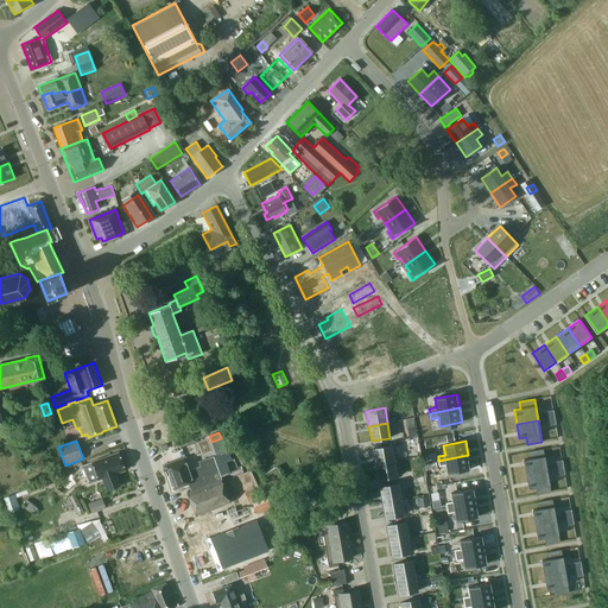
[(373,449),(375,464),(394,461),(391,447),(373,449)]
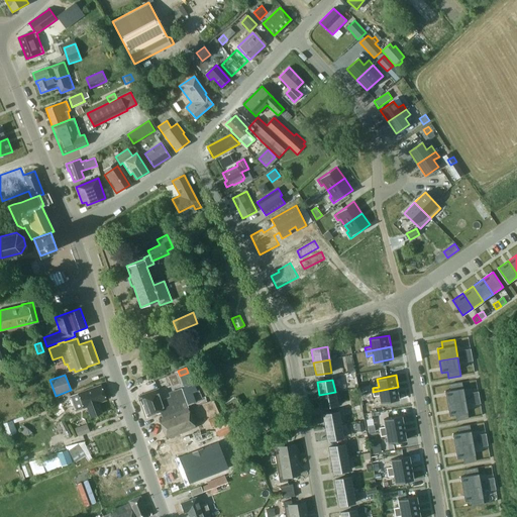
[(451,390),(444,391),(446,404),(466,400),(461,382),(450,384),(451,390)]
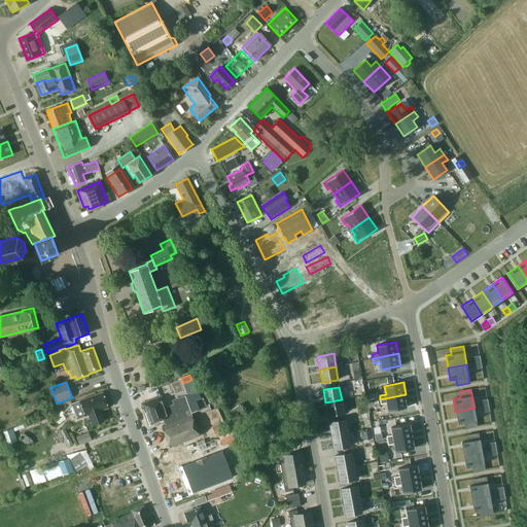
[(109,408),(103,392),(79,400),(84,416),(84,417),(89,415),(93,426),(104,421),(101,411),(109,408)]
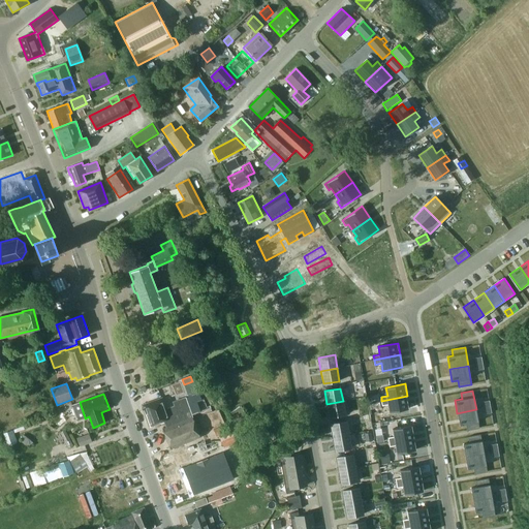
[(407,396),(381,401),(382,405),(389,404),(390,412),(409,408),(407,396)]
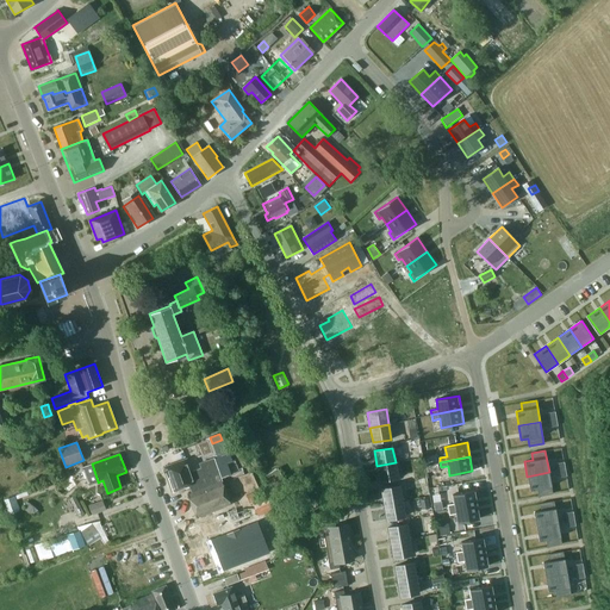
[(187,495),(197,517),(231,504),(213,458),(199,464),(200,467),(192,471),(187,459),(165,468),(174,492),(190,486),(192,493),(187,495)]
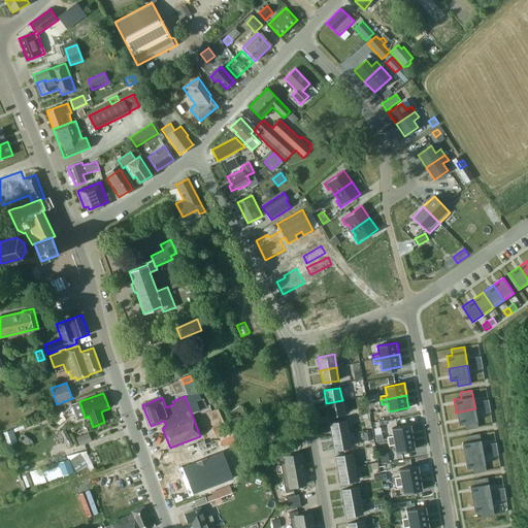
[(344,414),(342,400),(326,403),(328,417),(344,414)]
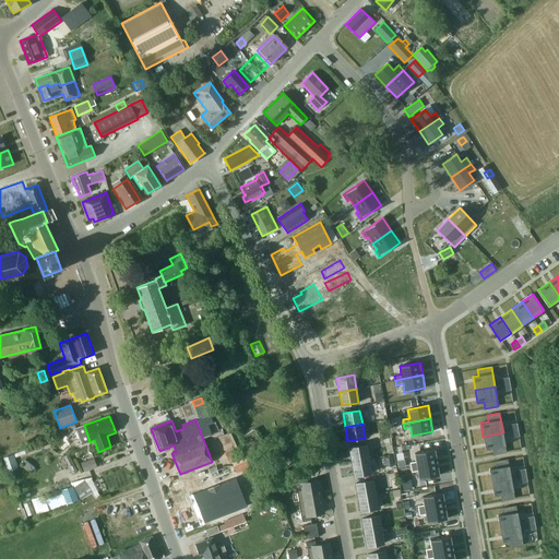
[(84,425),(75,428),(81,444),(90,441),(84,425)]
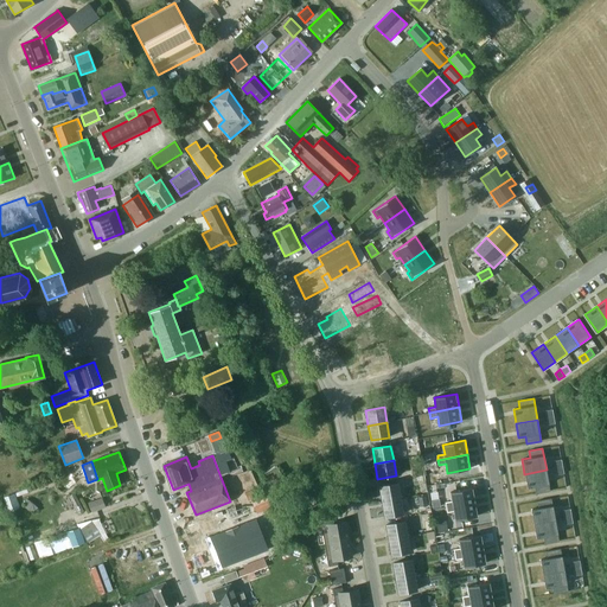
[(547,470),(524,474),(528,489),(535,486),(536,493),(550,491),(547,470)]
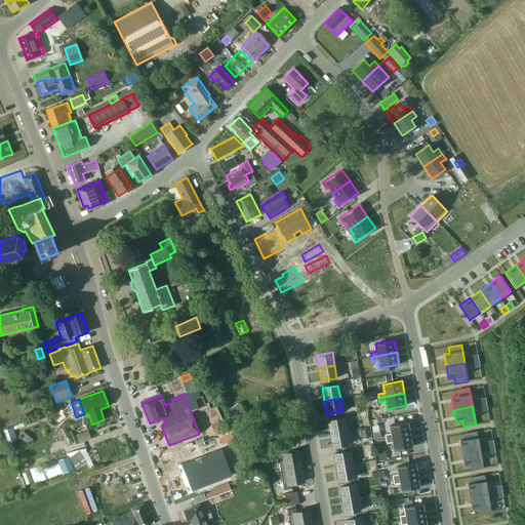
[(328,421),(330,434),(347,431),(344,418),(328,421)]
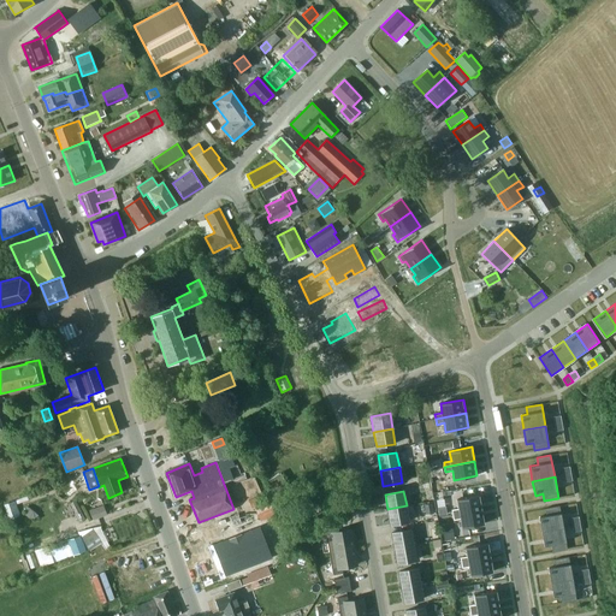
[(460,509),(452,510),(452,514),(483,509),(480,495),(457,499),(460,509)]
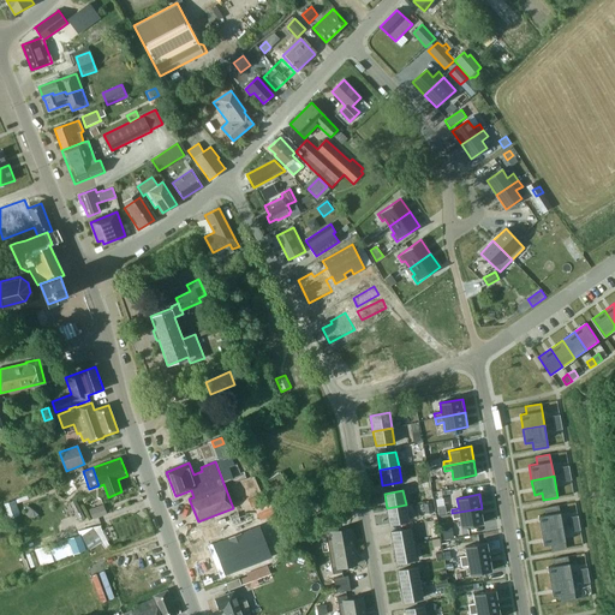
[(258,497),(249,501),(251,507),(264,501),(262,495),(258,497)]
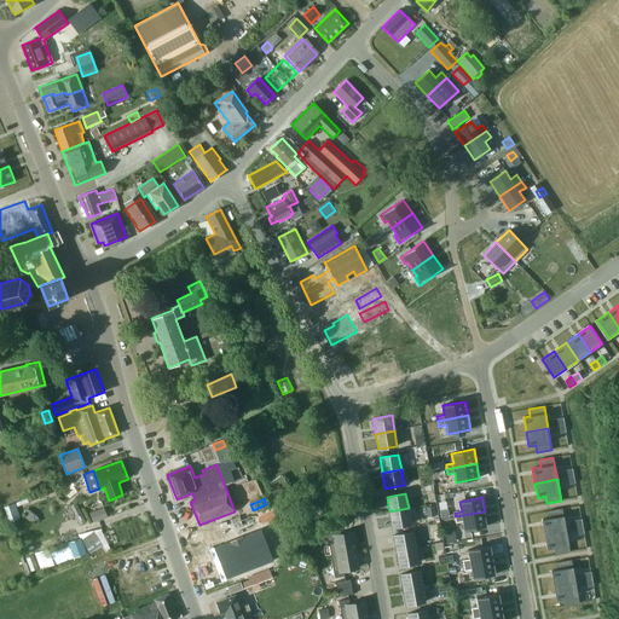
[(15,503),(4,507),(9,521),(19,519),(15,503)]
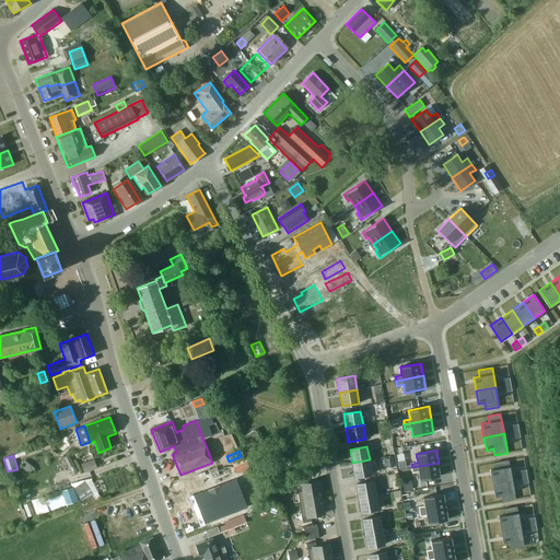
[(84,473),(96,467),(93,459),(81,465),(84,473)]
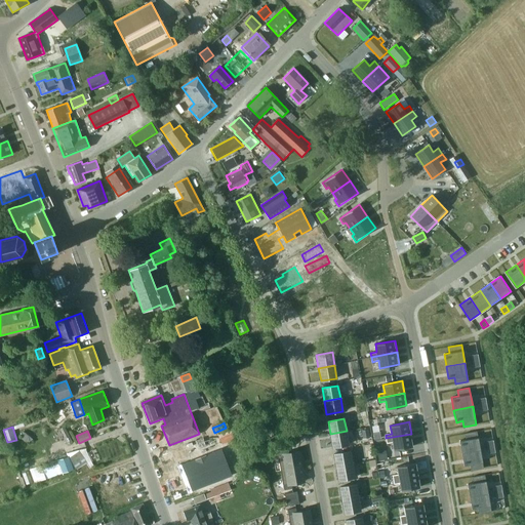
[(349,444),(347,431),(330,434),(332,447),(349,444)]
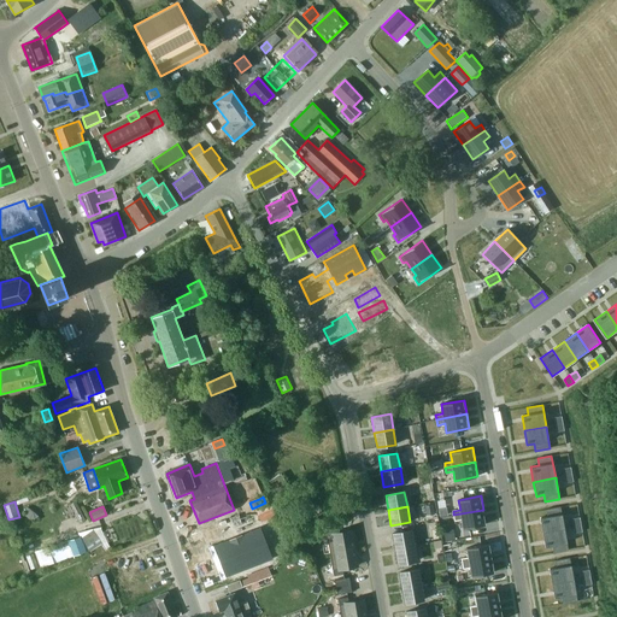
[(75,509),(74,510),(75,511),(80,522),(84,521),(77,507),(75,509)]
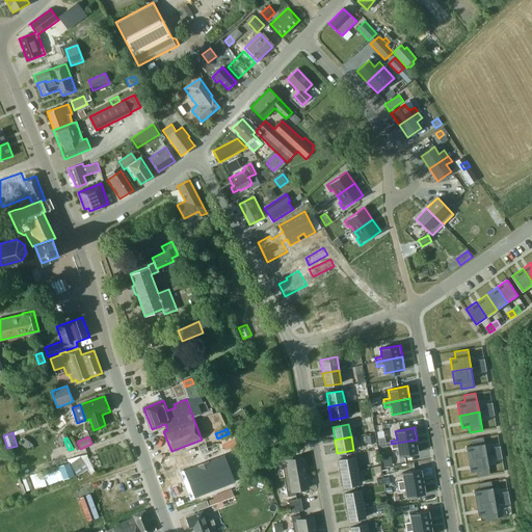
[(472,446),(466,447),(468,459),(486,456),(483,437),(471,440),(472,446)]
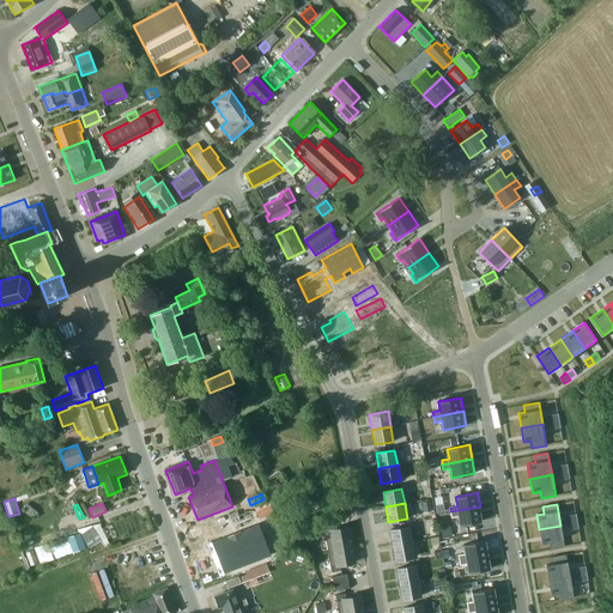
[(274,513),(271,505),(256,513),(260,520),(274,513)]
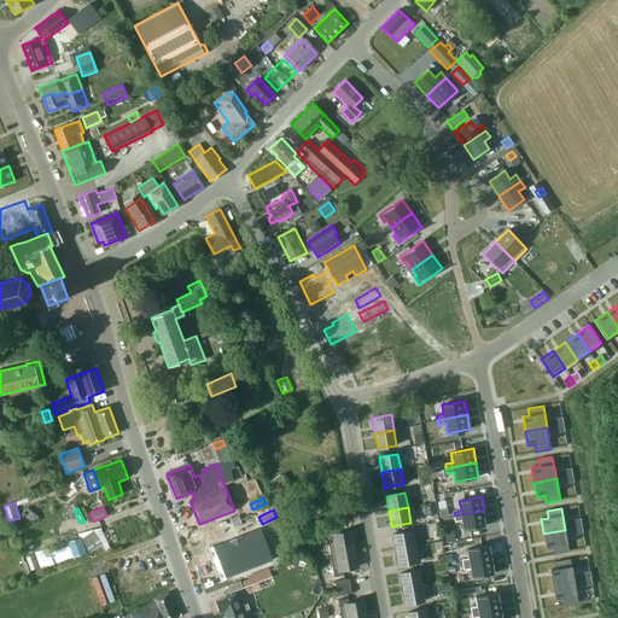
[(484,511),(454,516),(455,522),(462,520),(464,529),(487,525),(484,511)]
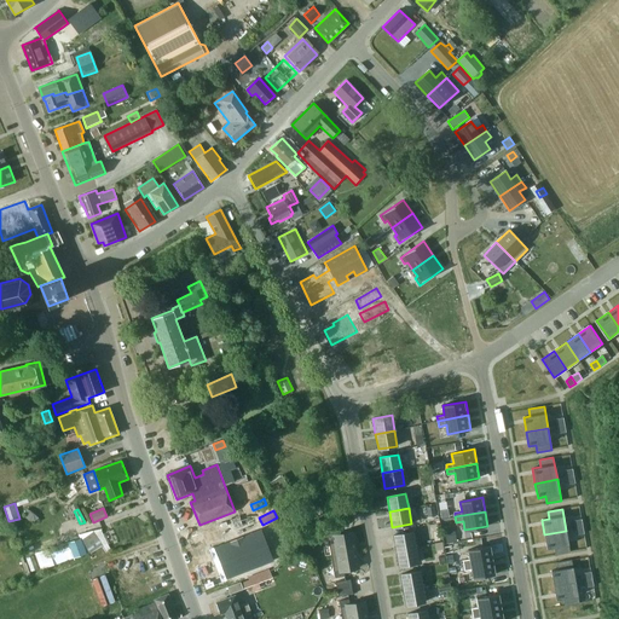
[(236,530),(254,525),(250,514),(232,520),(236,530)]
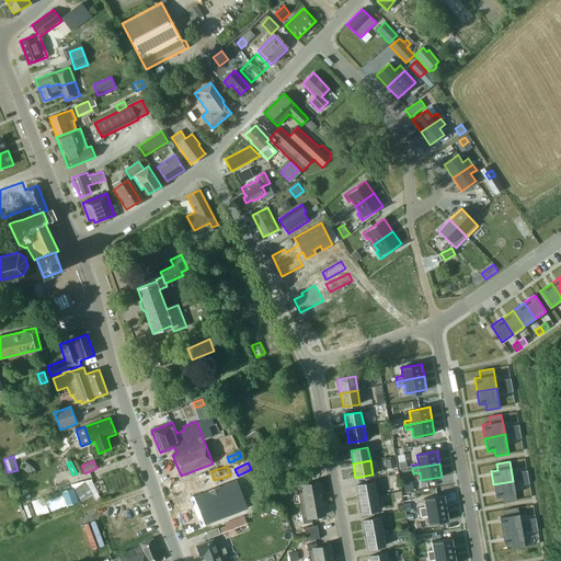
[(295,471),(296,478),(309,476),(308,468),(295,471)]
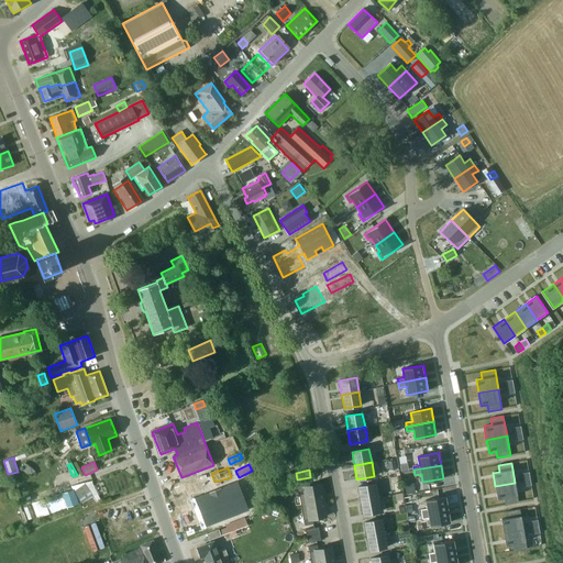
[(238,481),(194,498),(205,527),(249,510),(238,481)]
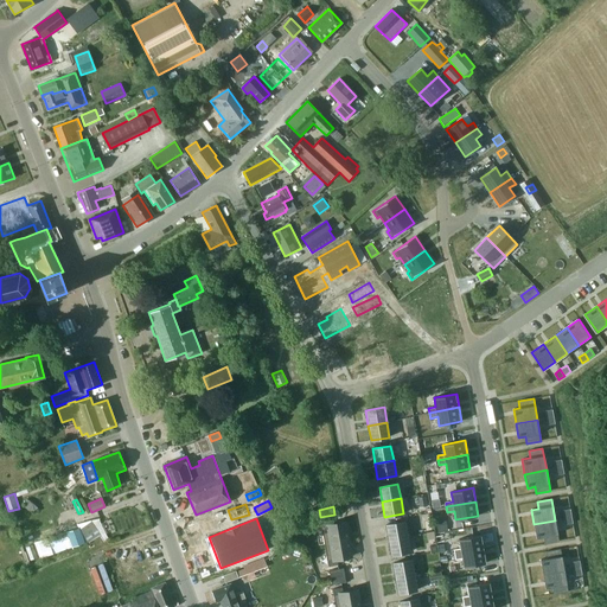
[(325,544),(349,540),(345,523),(331,525),(330,519),(320,521),(325,544)]
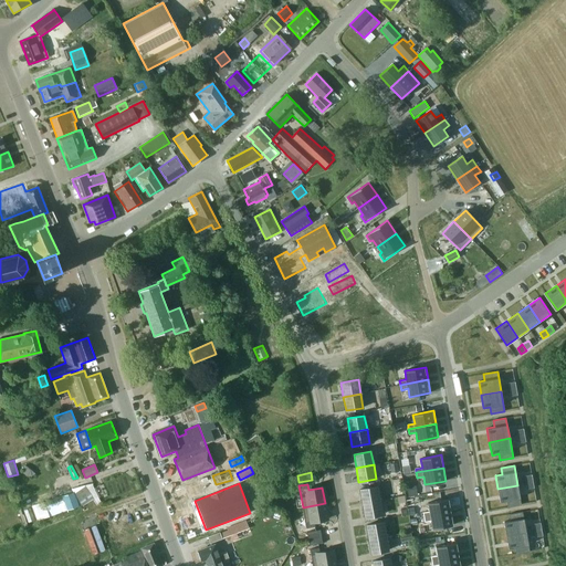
[(416,485),(407,486),(408,496),(417,495),(416,485)]
